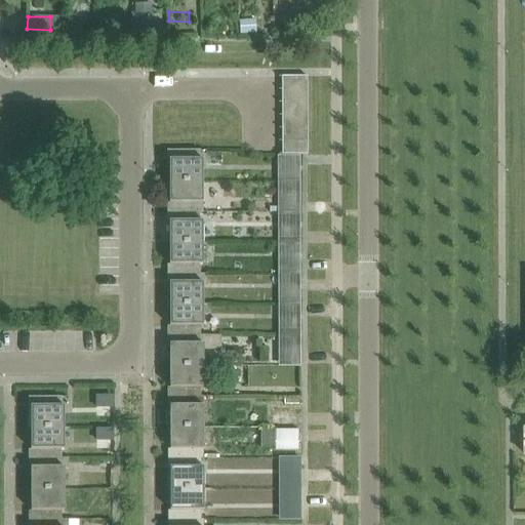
[(282,91),(307,91),(307,78),(282,78),(282,91)]
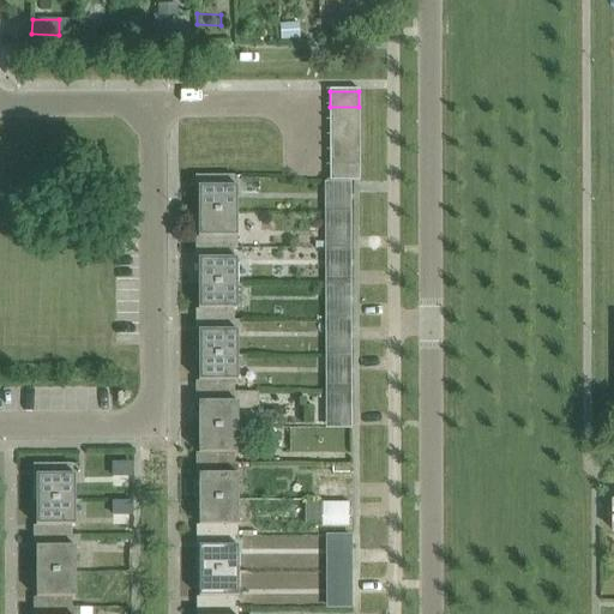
[(359,121),(359,107),(330,107),(330,121),(359,121)]
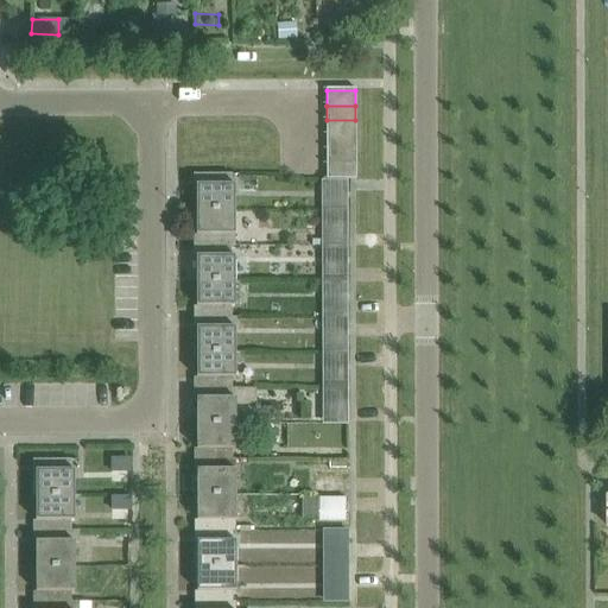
[(327,135),(355,135),(355,120),(327,120),(327,135)]
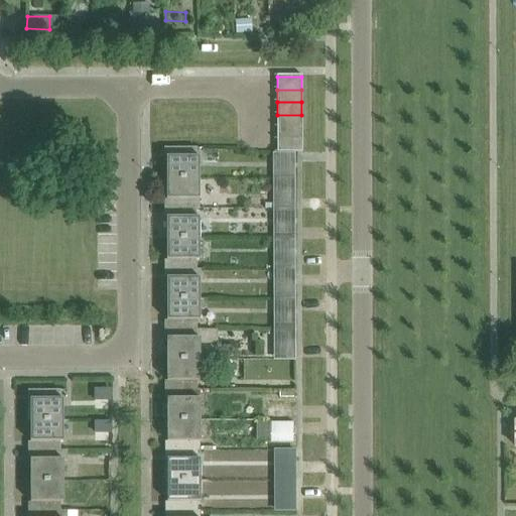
[(277,128),(301,127),(301,115),(277,115),(277,128)]
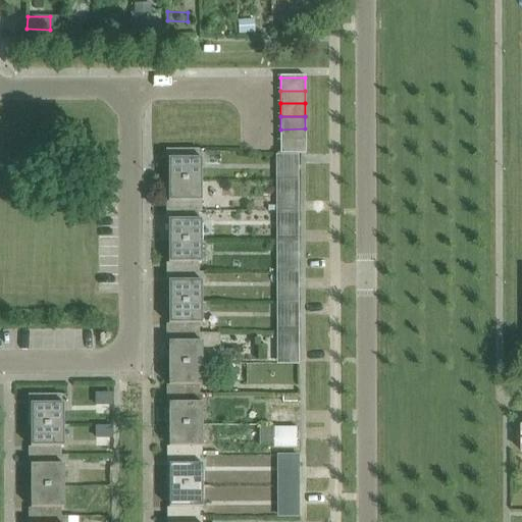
[(280,142),(305,142),(305,128),(280,129),(280,142)]
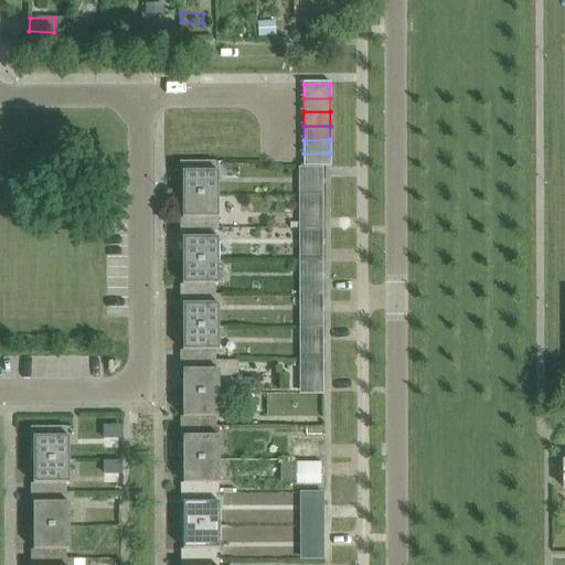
[(304,168),(330,168),(330,153),(304,153),(304,168)]
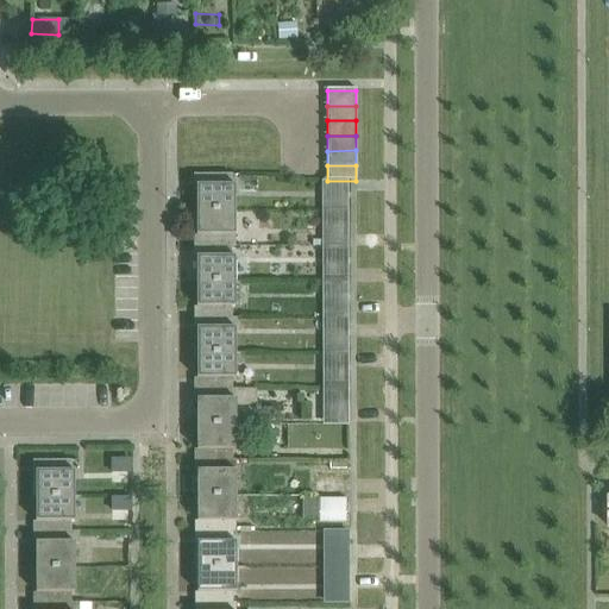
[(233,212),(233,193),(233,187),(225,187),(225,176),(196,176),(196,187),(194,187),(195,212),(233,212)]
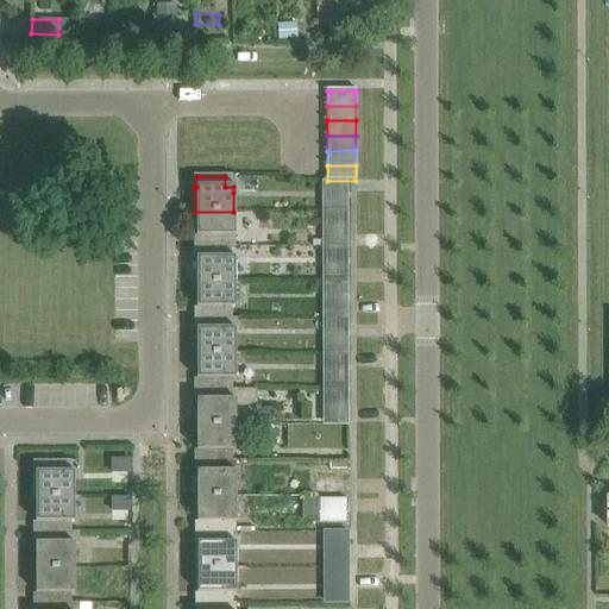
[(322,182),(322,194),(345,194),(345,182),(322,182)]
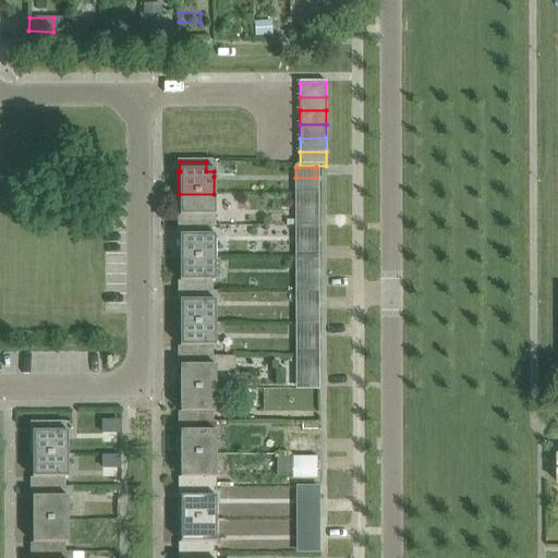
[(215,217),(214,194),(179,194),(179,217),(180,217),(180,227),(206,226),(206,217),(215,217)]
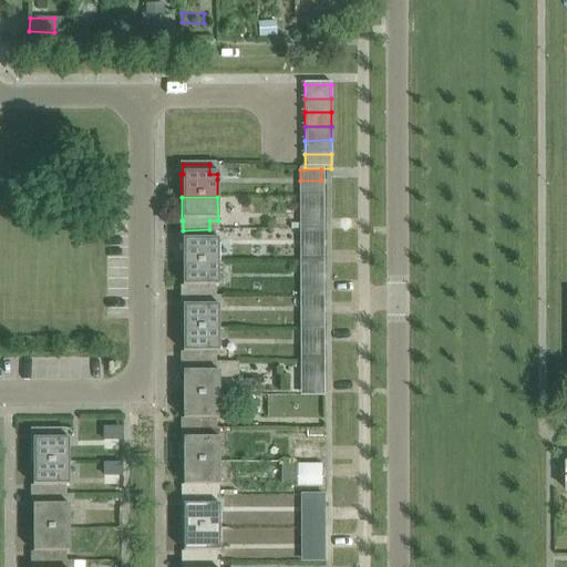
[(300,197),(300,208),(321,208),(321,197),(300,197)]
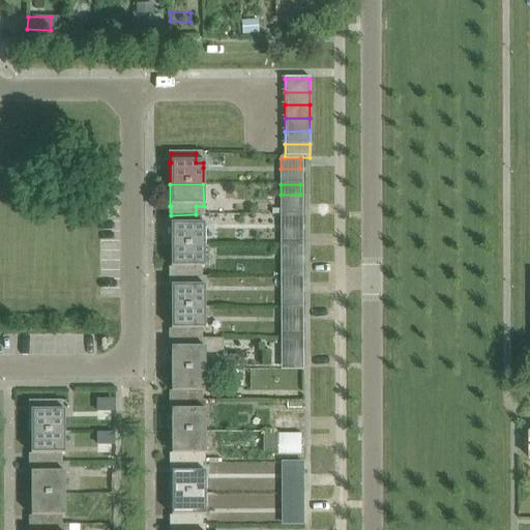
[(170,246),(203,246),(203,225),(196,225),(196,214),(171,215),(171,225),(170,225),(170,246)]
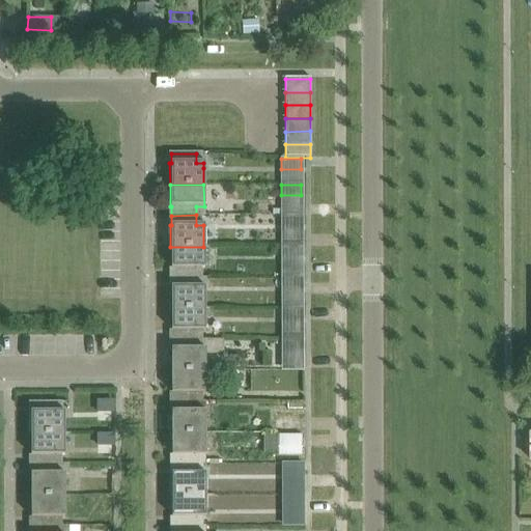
[(281,216),(281,226),(302,226),(302,216),(281,216)]
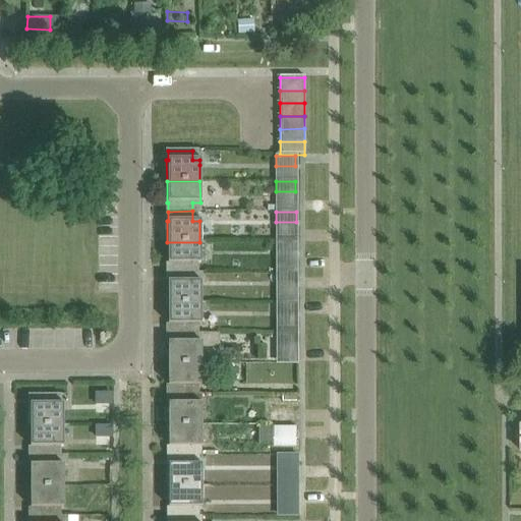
[(168,272),(192,272),(192,264),(200,264),(199,242),(167,242),(167,264),(168,264),(168,272)]
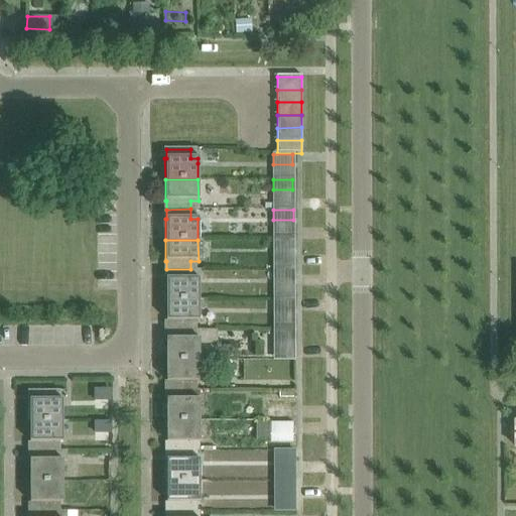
[(273,240),(273,250),(293,250),(293,240),(273,240)]
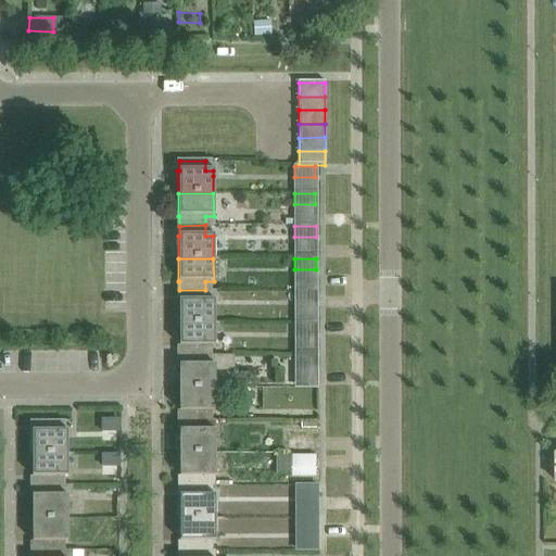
[(205,301),(205,290),(179,290),(179,301),(178,301),(178,324),(214,324),(214,301),(205,301)]
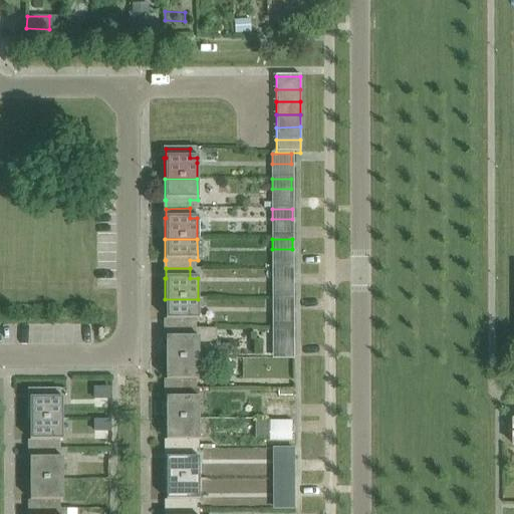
[(272,269),(272,279),(292,279),(292,269),(272,269)]
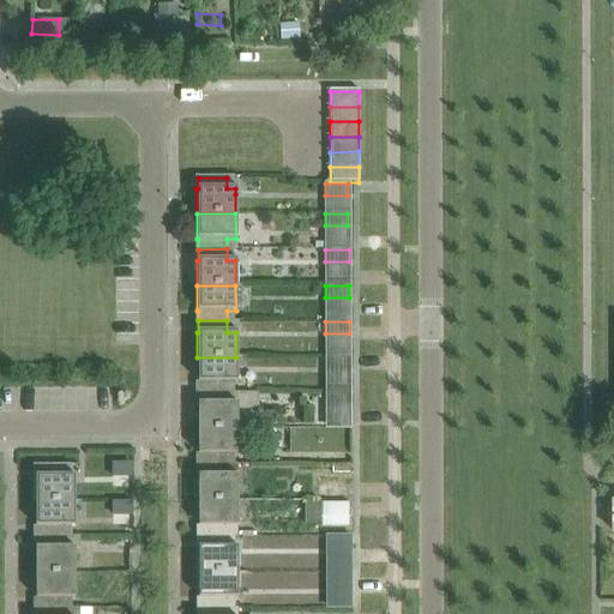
[(236,383),(236,357),(197,357),(197,383),(198,383),(198,392),(233,392),(233,383),(236,383)]
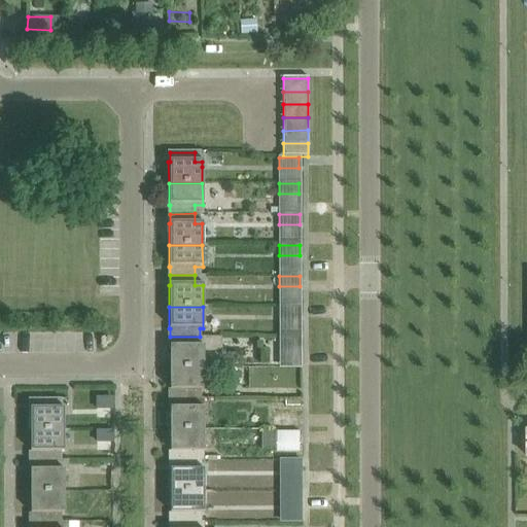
[(279,307),(279,317),(300,317),(300,307),(279,307)]
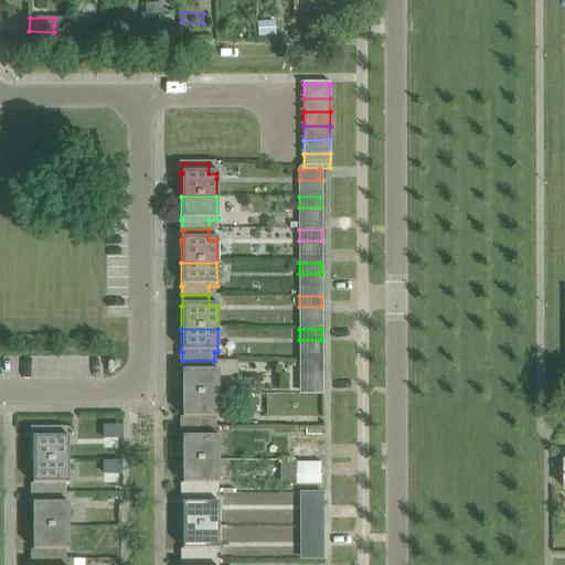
[(214,362),(214,361),(182,361),(182,372),(181,372),(181,395),(217,395),(217,377),(236,377),(236,362),(214,362)]
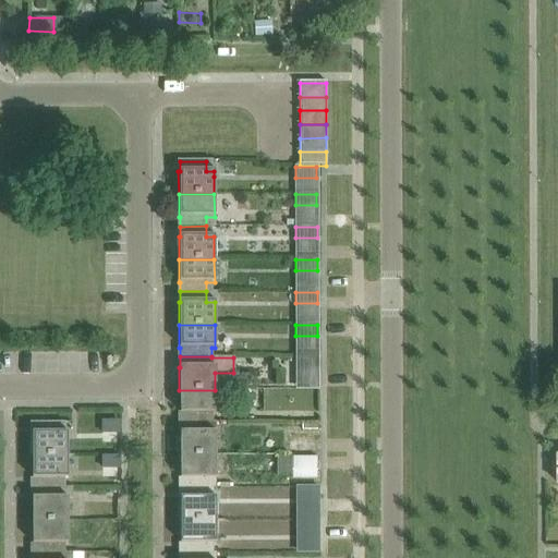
[(295,358),(295,368),(317,368),(317,358),(295,358)]
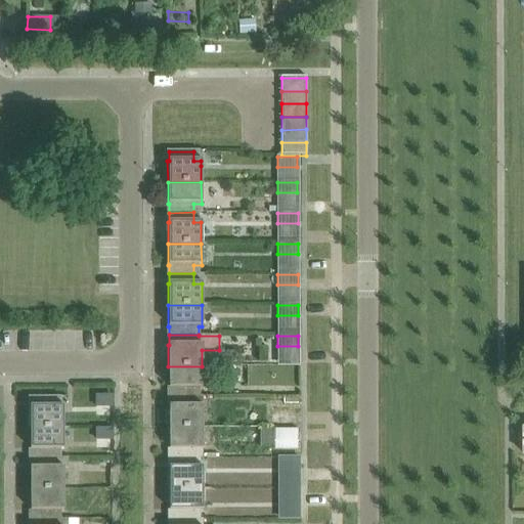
[(170,396),(193,396),(193,387),(202,387),(202,366),(168,366),(168,387),(170,387),(170,396)]
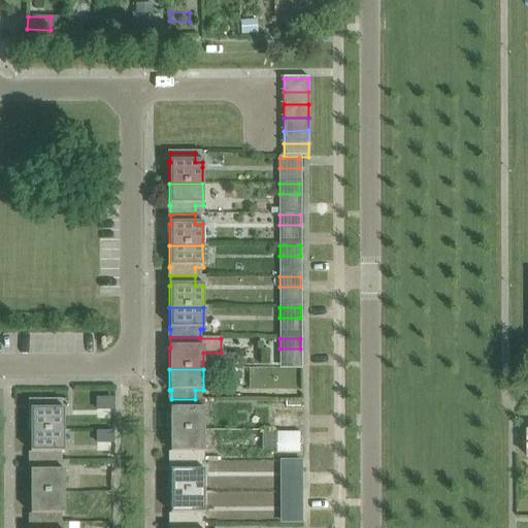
[(170,430),(203,430),(203,408),(195,408),(195,399),(171,399),(171,408),(169,408),(170,430)]
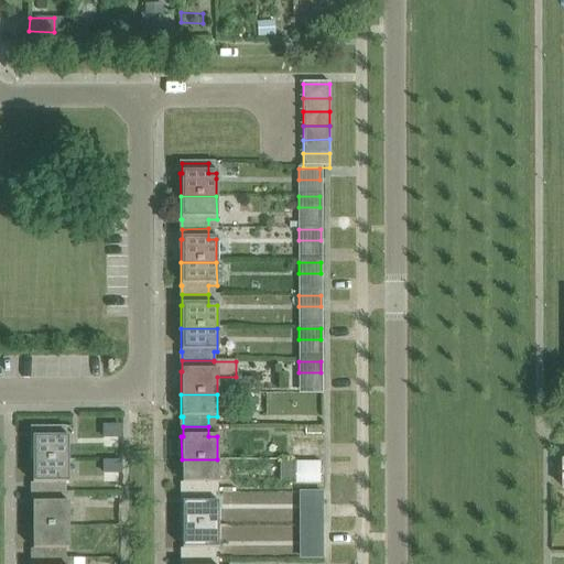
[(67,437),(65,437),(65,427),(33,427),(33,437),(32,437),(32,461),(67,461),(67,437)]
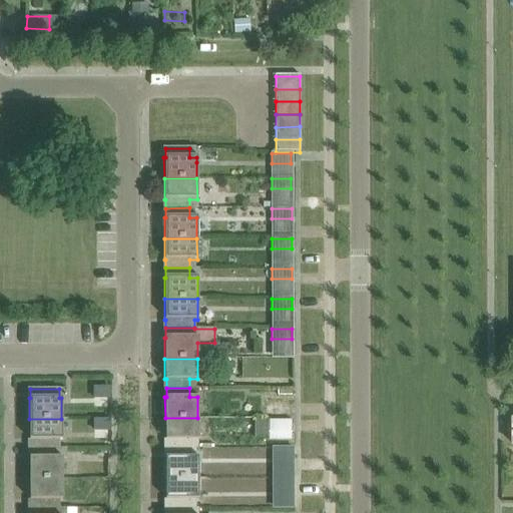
[(110,391),(94,391),(94,402),(110,403),(110,391)]
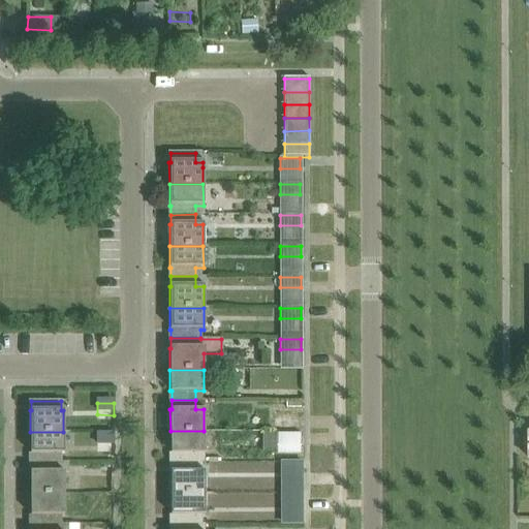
[(88,424),(87,435),(105,435),(105,424),(88,424)]
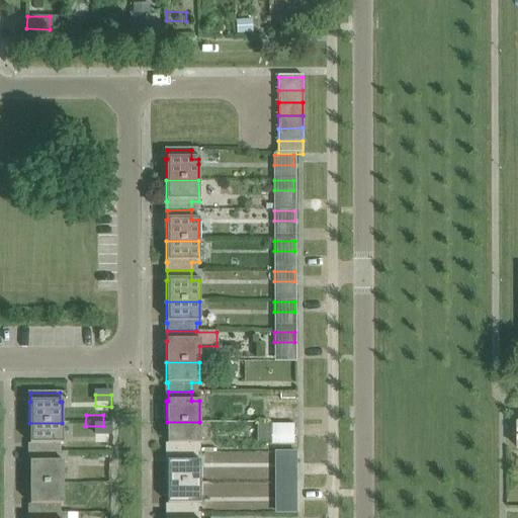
[(168,452),(192,452),(192,443),(199,443),(199,422),(167,422),(167,443),(168,443),(168,452)]
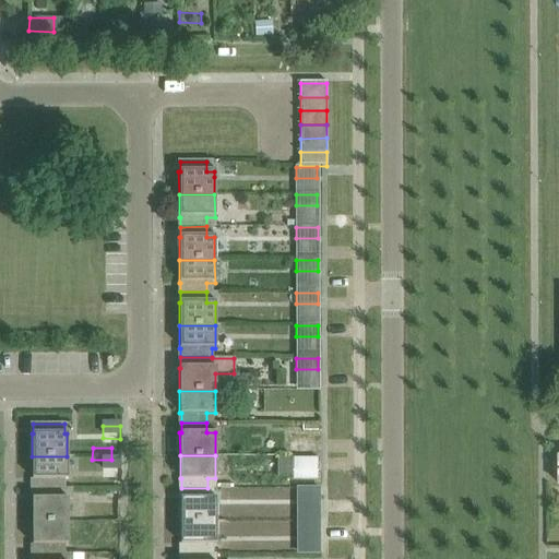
[(67,489),(67,478),(67,456),(32,456),(32,478),(33,478),(33,489),(67,489)]
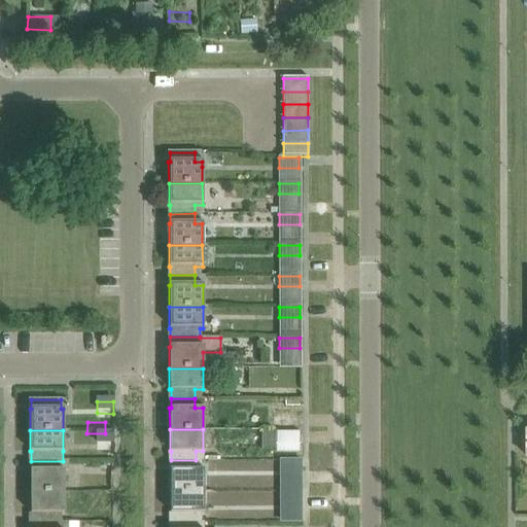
[(275,431),(275,451),(299,451),(299,431),(275,431)]
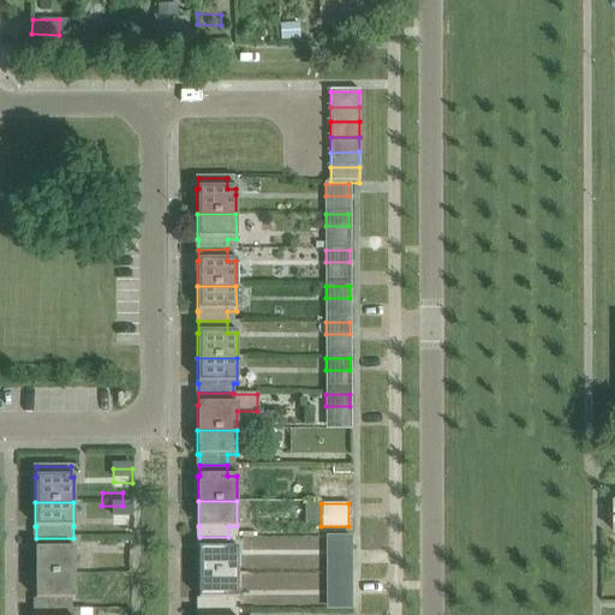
[(133,507),(113,507),(113,521),(133,521),(133,507)]
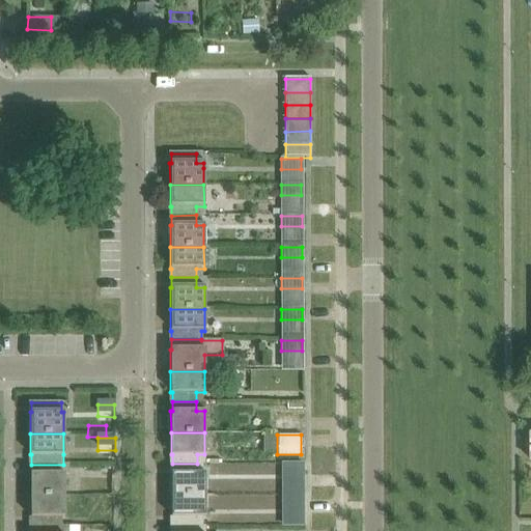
[(274,462),(274,480),(284,480),(284,462),(274,462)]
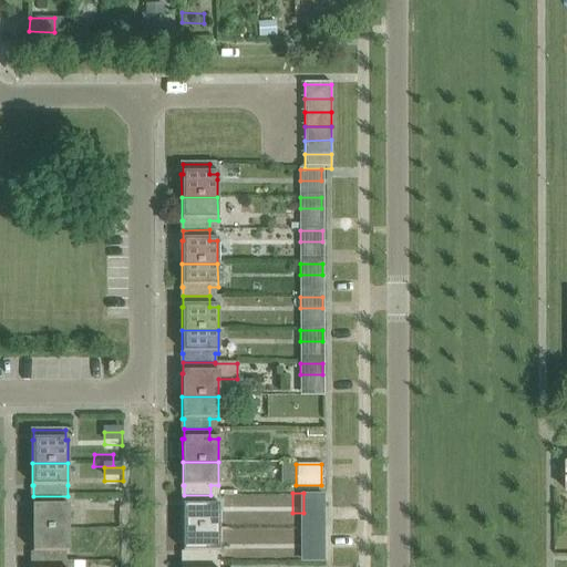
[(183,528),(218,528),(218,505),(210,505),(210,495),(184,495),(184,505),(183,505),(183,528)]
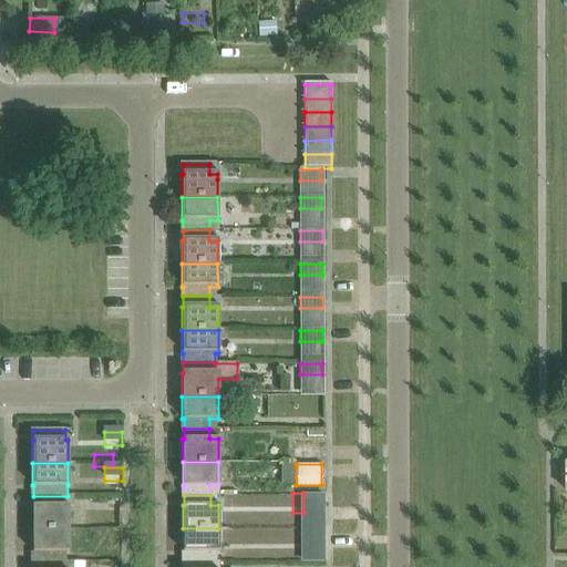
[(69,529),(69,506),(73,506),(73,496),(68,496),(33,496),(33,506),(32,506),(32,529),(69,529)]
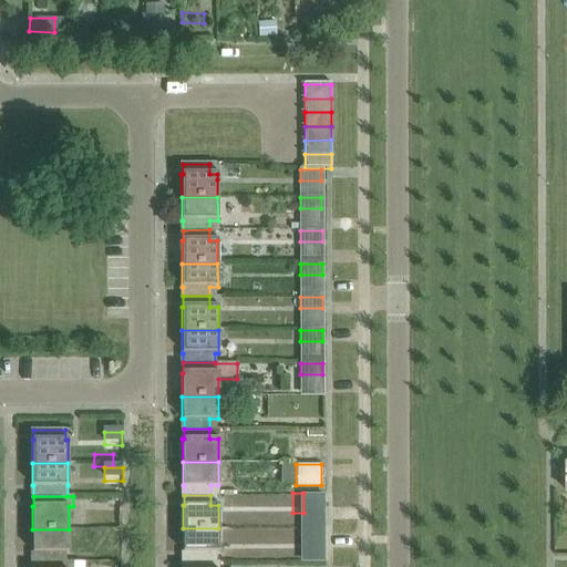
[(566,521),(557,521),(557,536),(566,536),(566,521)]
